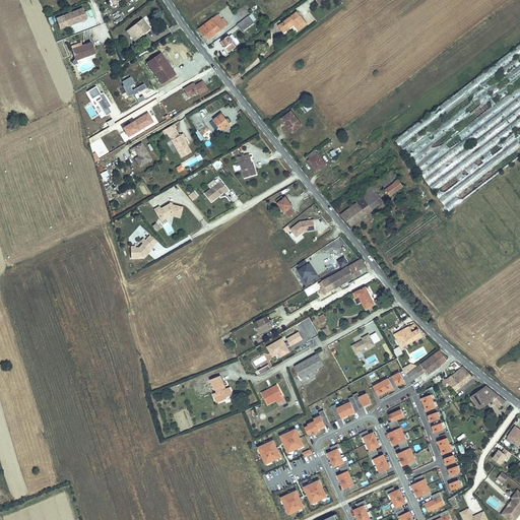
[(61,29),(86,19),(82,8),(57,18),(61,29)]
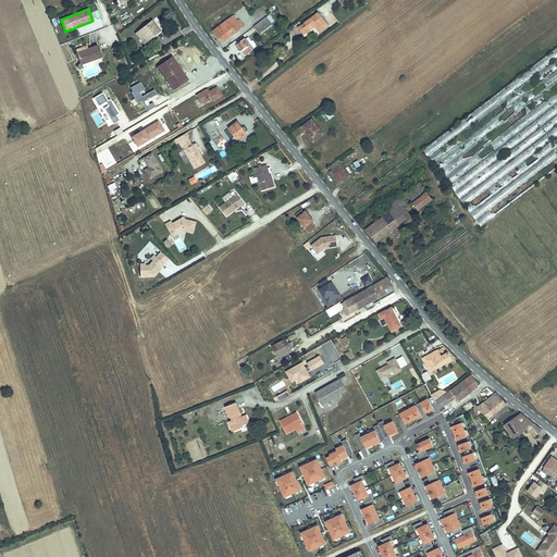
[(302,25),(307,31),(313,25),(320,34),(329,26),(319,12),(302,25)]
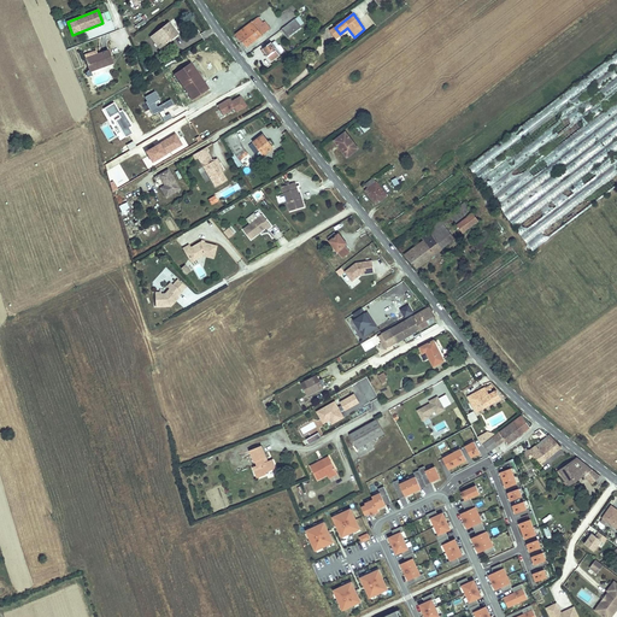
[(303,17),(301,15),(282,29),(289,37),(304,27),(299,19),(303,17)]
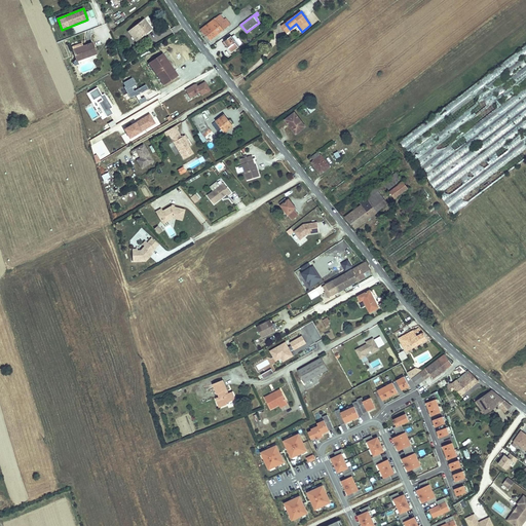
[(231,26),(226,19),(224,20),(220,15),(201,30),(210,40),(224,31),(220,25),(223,22),(227,28),(231,26)]
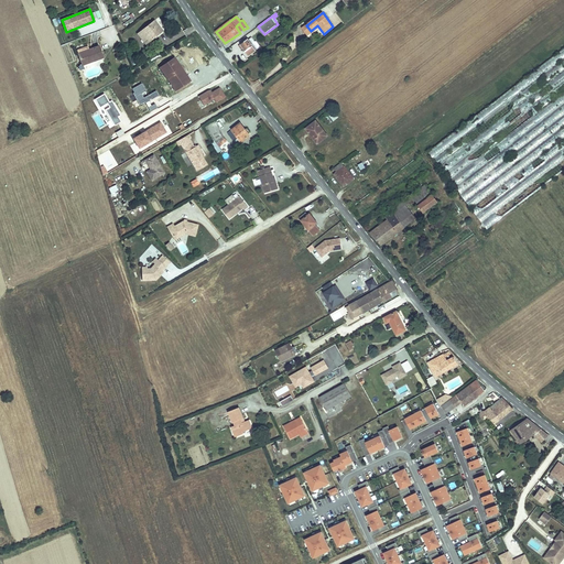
[(145,44),(162,31),(154,21),(138,34),(145,44)]
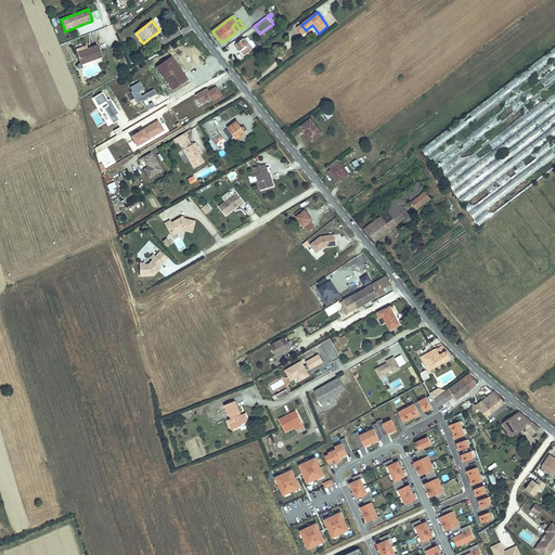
[(245,54),(253,49),(247,42),(249,40),(247,38),(245,39),(244,39),(235,44),(237,48),(239,48),(240,47),(245,54)]
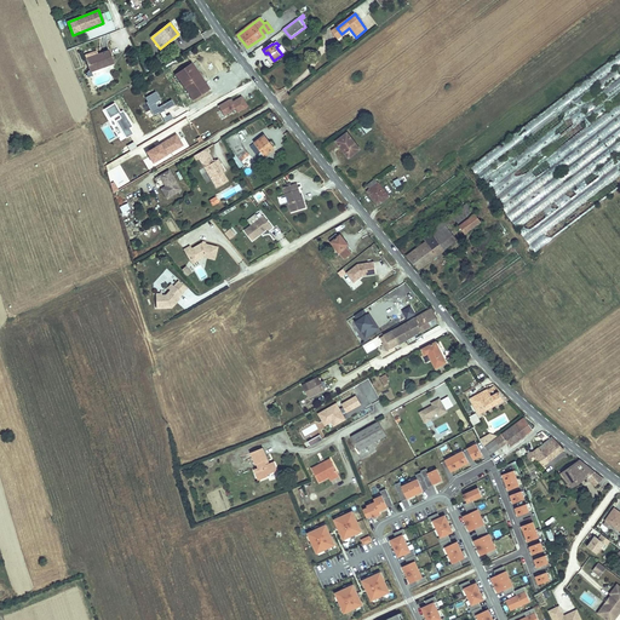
[(113,63),(109,51),(98,55),(86,59),(91,72),(113,63)]
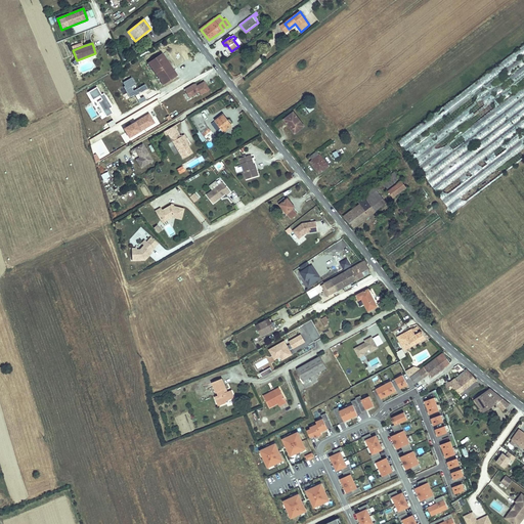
[(523,43),(397,142),(452,213),(523,157),(523,43)]
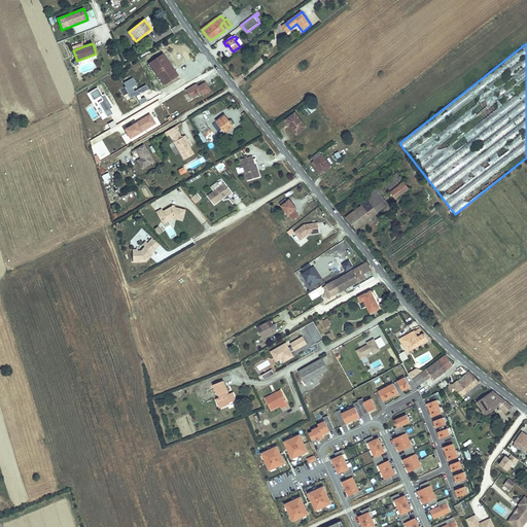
[(167,60),(164,54),(149,63),(164,84),(178,75),(174,70),(172,71),(165,61),(167,60)]
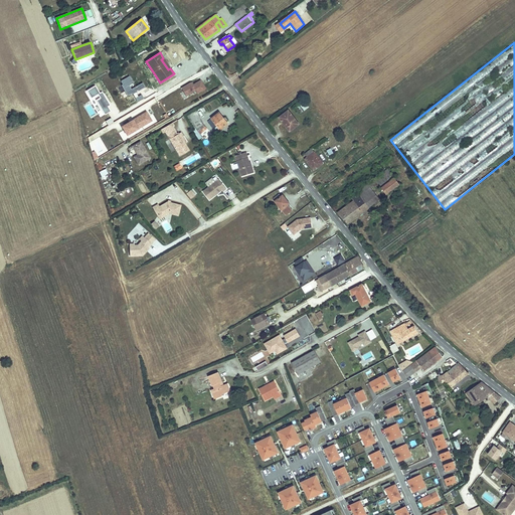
[(119,80),(128,97),(145,87),(142,81),(135,84),(129,75),(119,80)]
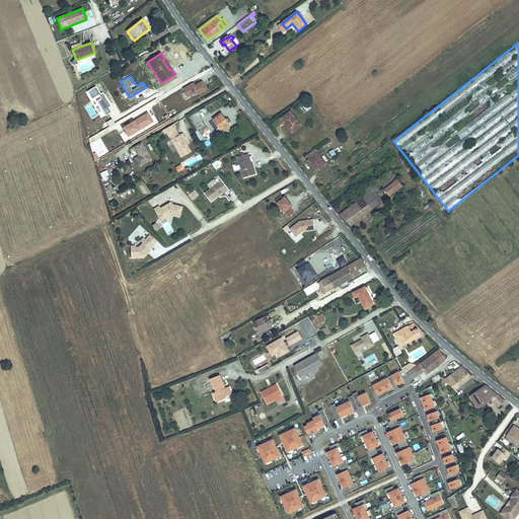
[(193,83),(182,88),(188,96),(197,91),(199,94),(207,89),(203,81),(196,85),(195,85),(193,83)]
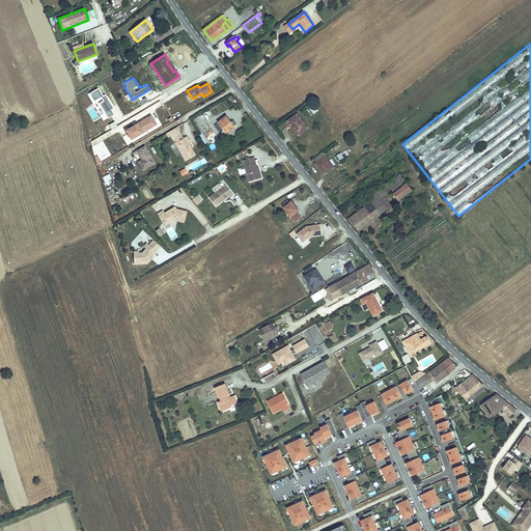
[(99,88),(87,94),(103,121),(114,114),(112,110),(114,109),(106,94),(103,95),(99,88)]
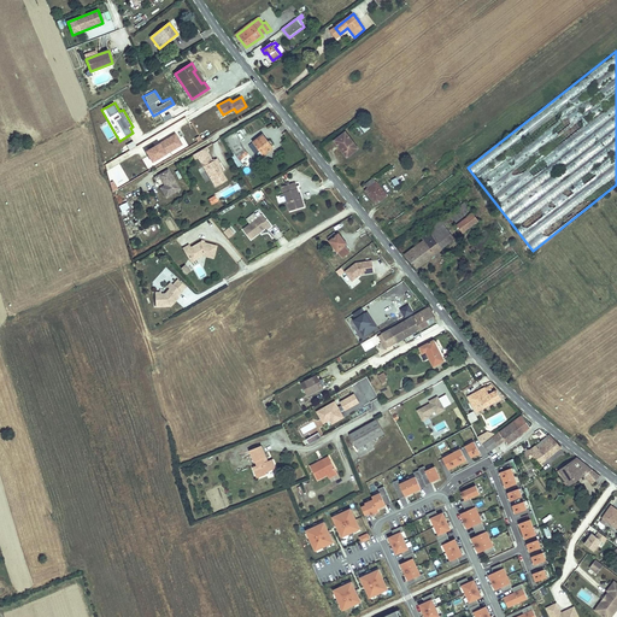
[(356,145),(346,131),(335,140),(345,153),(356,145)]
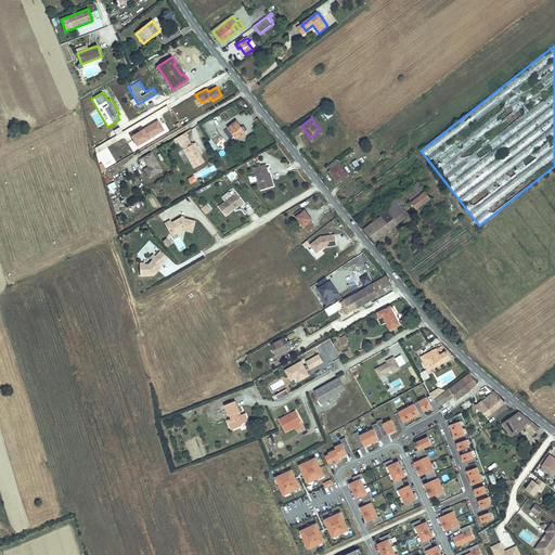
[(216,126),(211,119),(202,125),(207,132),(216,126)]
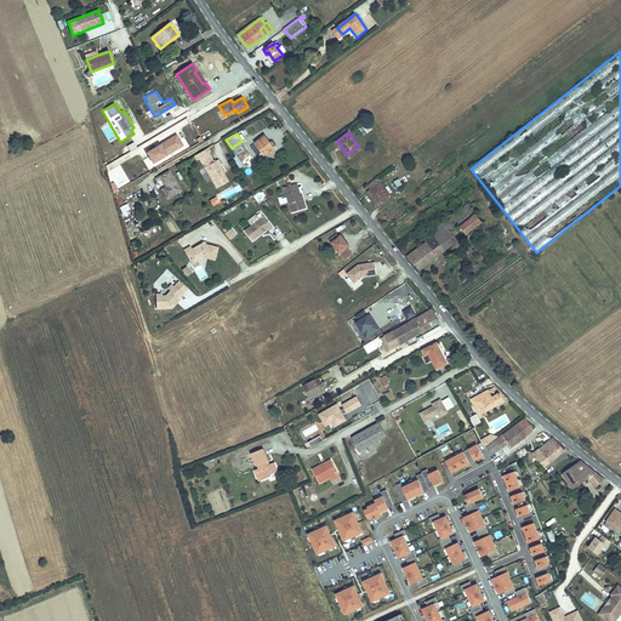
[(153,163),(183,146),(177,135),(147,153),(153,163)]
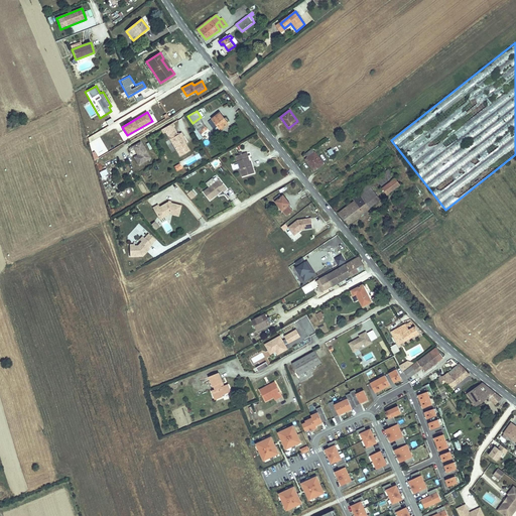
[(229,124),(220,113),(209,122),(217,133),(229,124)]
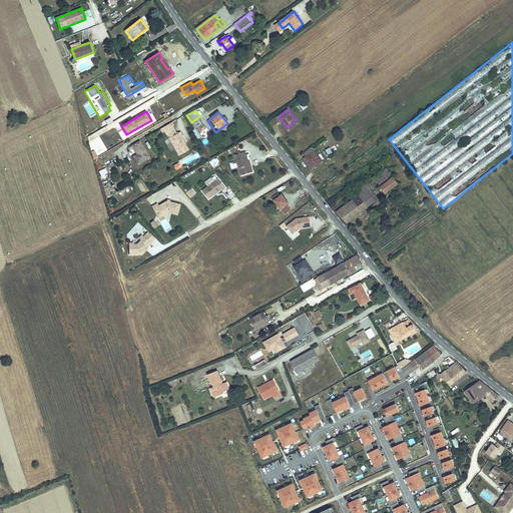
[(196,129),(203,123),(199,116),(191,122),(195,128),(196,129)]
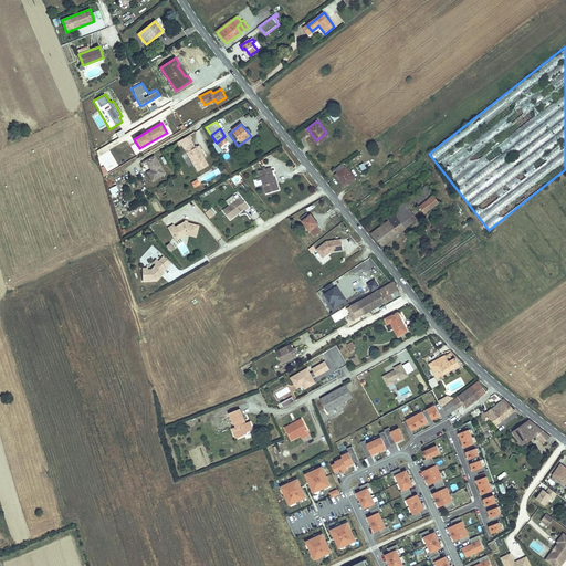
[(189,136),(180,140),(182,144),(185,148),(194,144),(191,139),(189,136)]
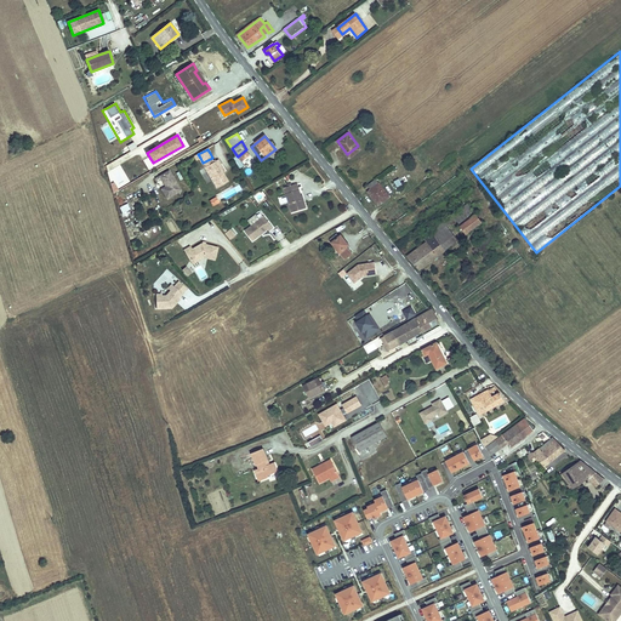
[(238,157),(237,155),(233,157),(240,169),(245,165),(241,161),(250,155),(246,149),(238,157)]
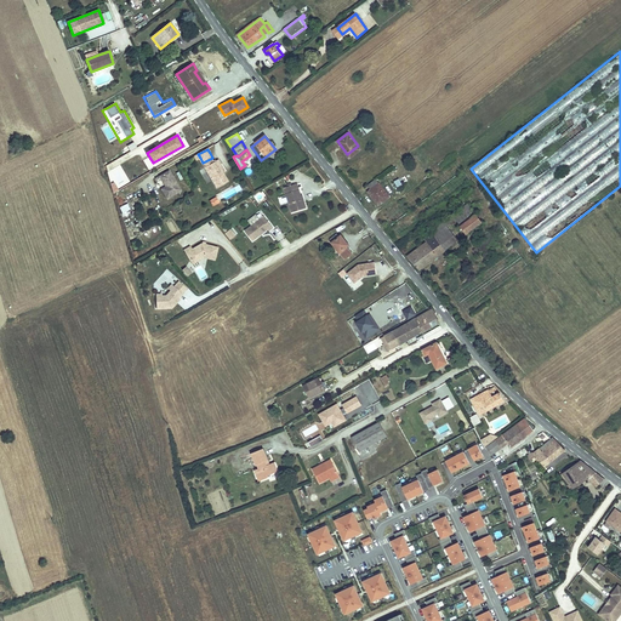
[(228,182),(223,174),(220,166),(221,165),(218,160),(215,163),(205,167),(217,188),(228,182)]
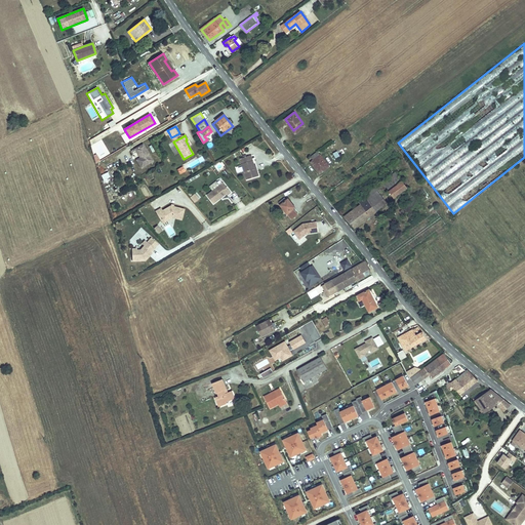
[(145,144),(136,149),(142,157),(137,159),(143,167),(154,161),(145,144)]
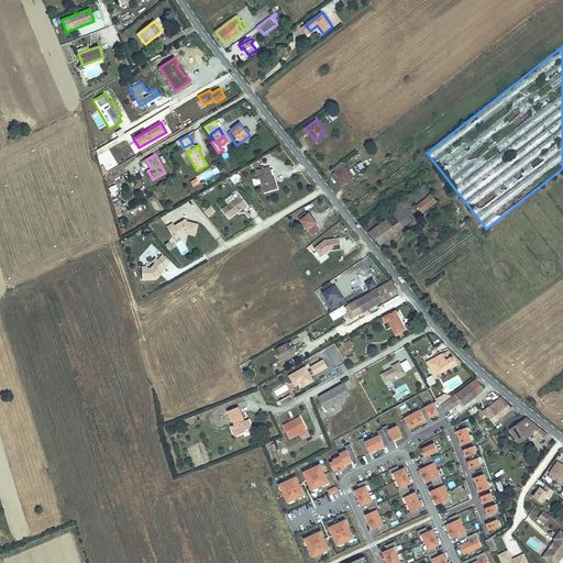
[(111,164),(111,165),(106,167),(107,172),(118,167),(116,162),(111,164)]
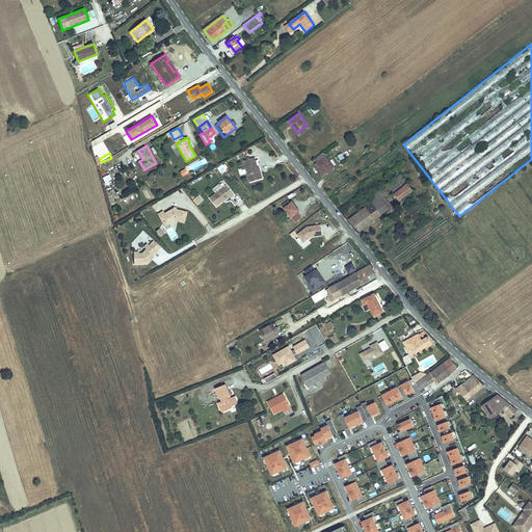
[(325,174),(334,167),(324,155),(318,159),(320,160),(317,162),(325,174)]
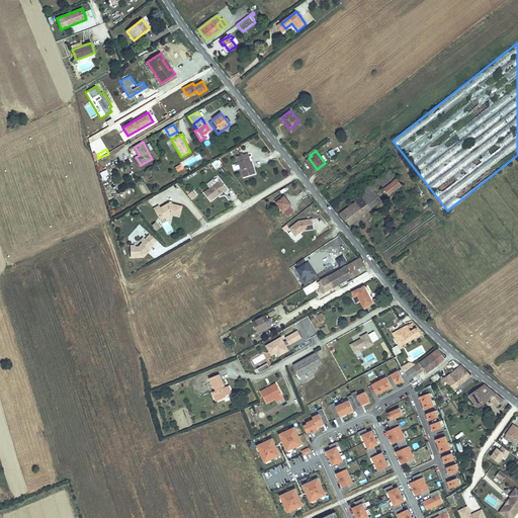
[(246,155),(238,157),(244,178),(256,174),(253,166),(252,167),(251,164),(249,159),(247,160),(246,155)]
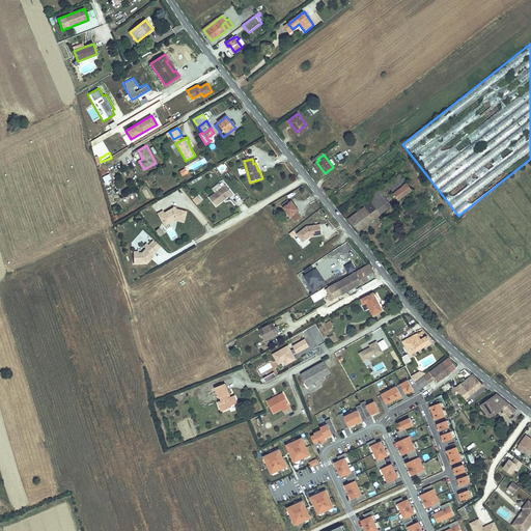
[(182,176),(189,173),(186,167),(178,171),(182,176)]
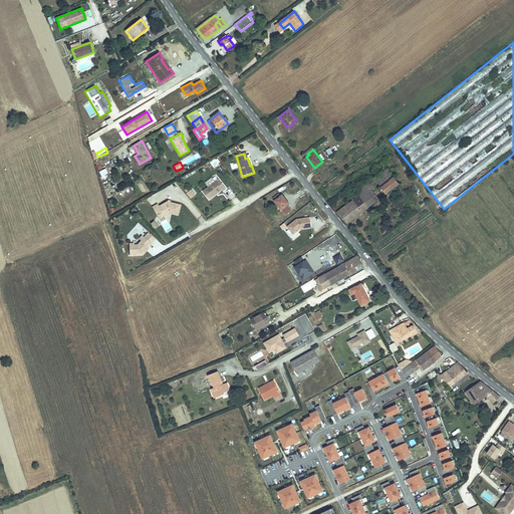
[(378,181),(382,186),(395,176),(387,167),(375,177),(376,178),(378,181)]
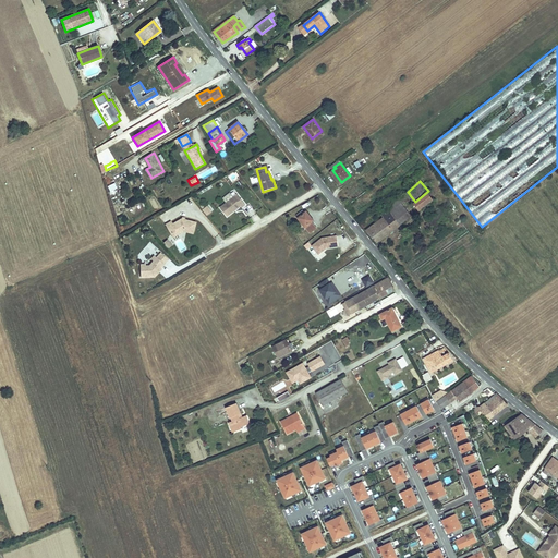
[(434,198),(428,191),(415,202),(421,208),(434,198)]
